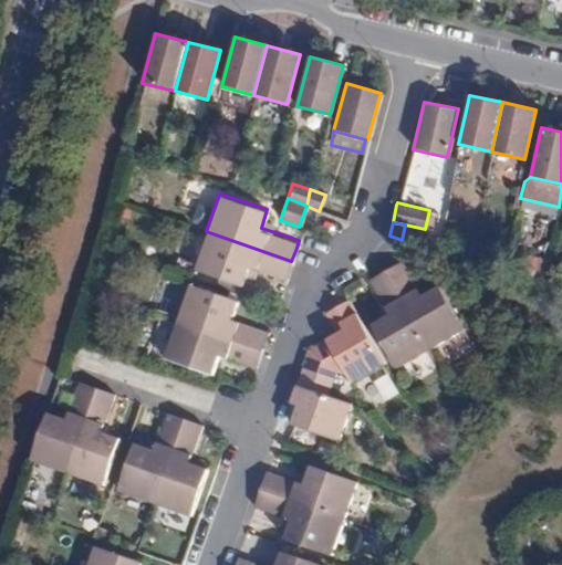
[(422,244),(425,229),(405,225),(402,240),(422,244)]
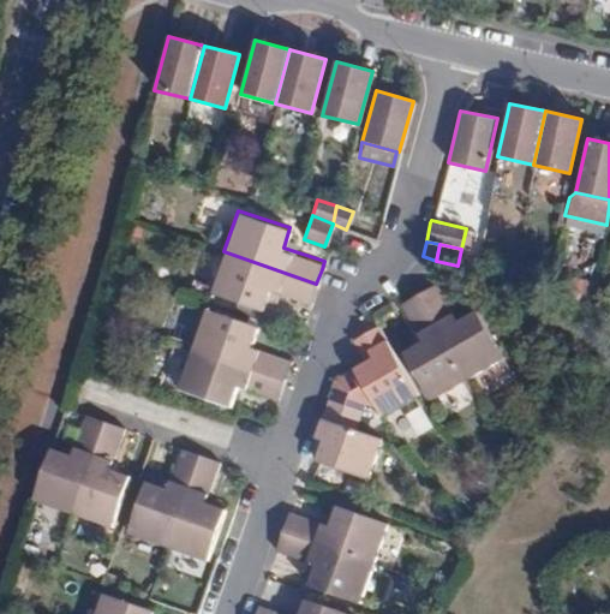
[(316,284),(223,251),(210,288),(263,307),(270,287),(311,300),(314,291),(316,284)]
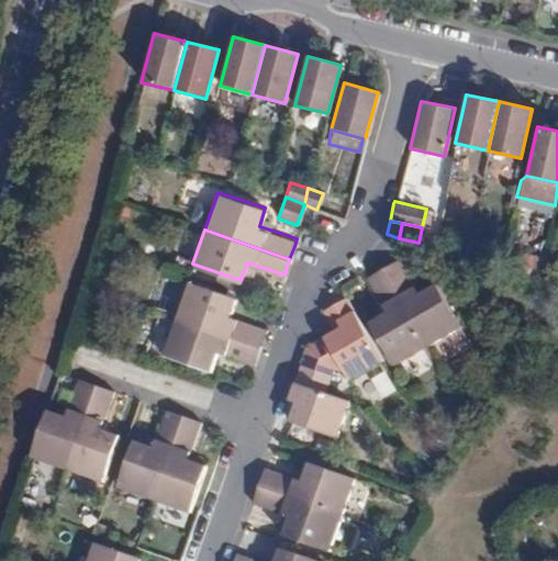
[(458,325),(448,307),(435,284),(417,293),(399,258),(388,265),(381,268),(425,345),(458,325)]
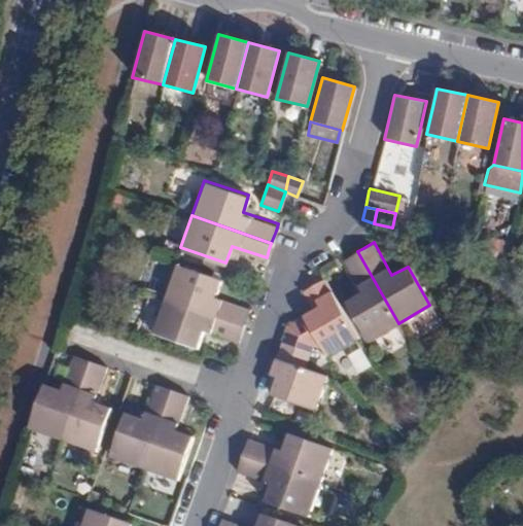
[(369,341),(398,323),(357,251),(351,255),(344,259),(362,293),(346,303),(369,341)]
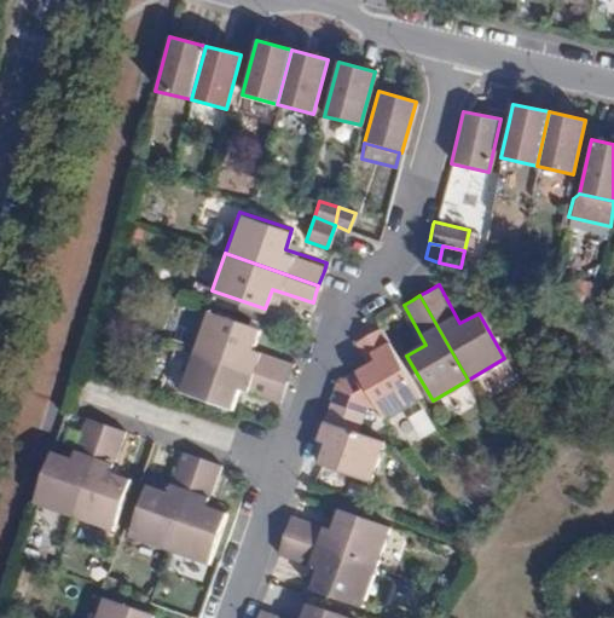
[(207,307),(191,351),(284,383),(290,368),(291,362),(253,347),(259,325),(207,307)]
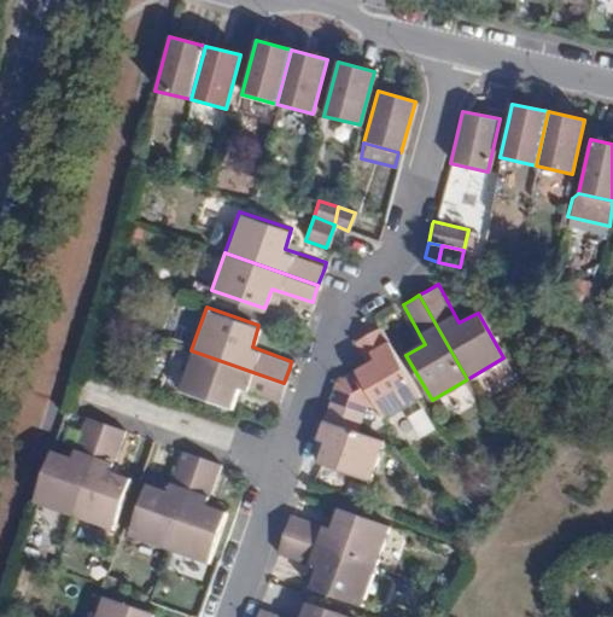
[(368,353),(386,341),(379,327),(362,337),(368,353)]
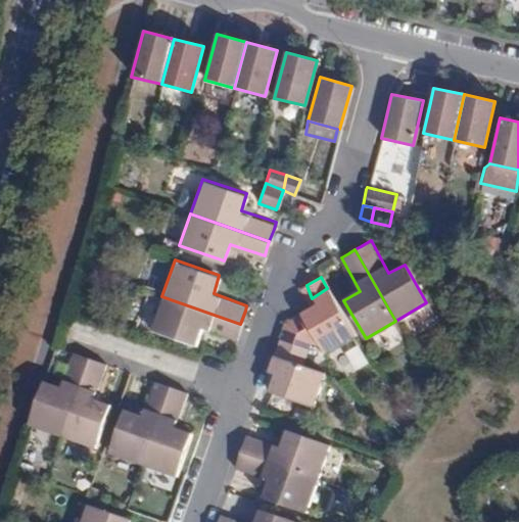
[(325,352),(355,335),(327,288),(312,298),(317,306),(304,313),(283,325),(278,340),(307,350),(317,343),(325,352)]
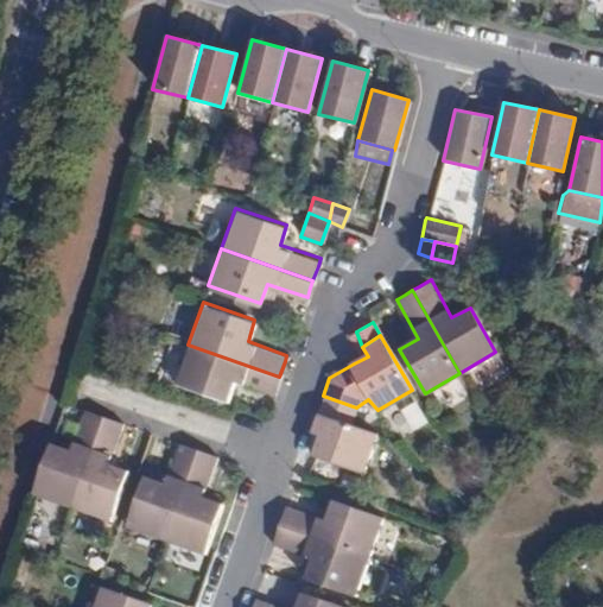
[(279,377),(188,345),(175,381),(227,399),(234,378),(273,392),(277,384),(279,377)]
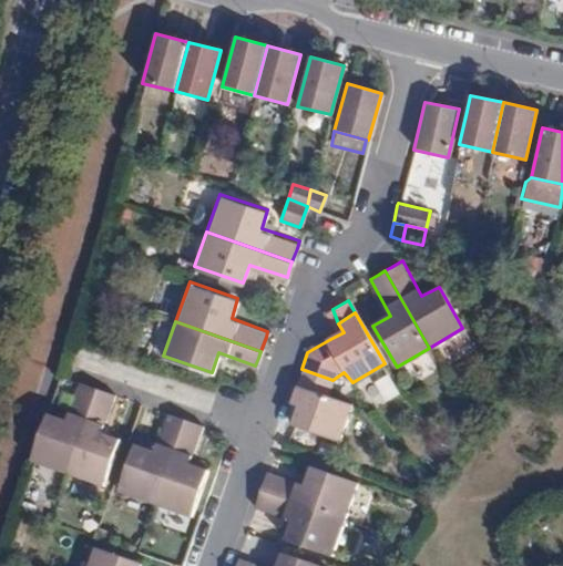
[(298,407),(293,423),(344,439),(355,405),(327,397),(333,380),(302,369),(296,384),(289,404),(298,407)]
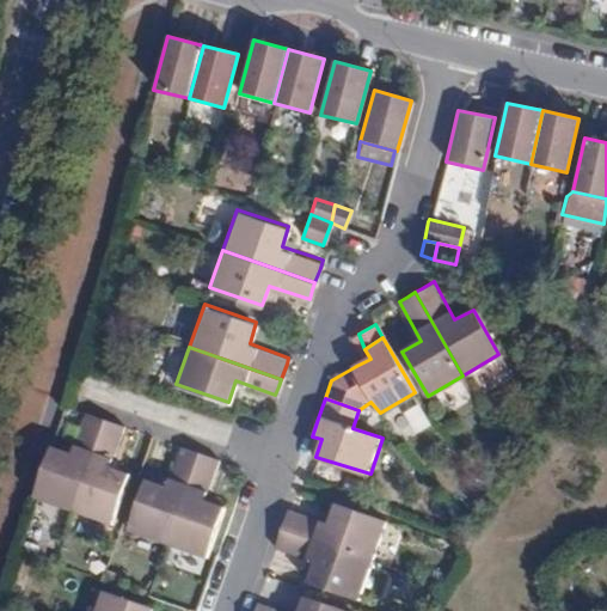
[(50,445),(31,498),(71,511),(103,420),(92,415),(84,413),(71,452),(50,445)]
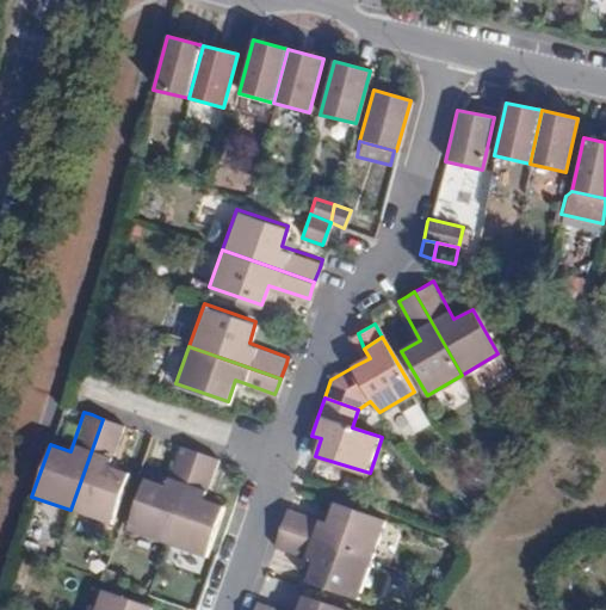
[(103,419),(70,510),(111,525),(129,473),(109,464),(122,426),(110,421),(103,419)]
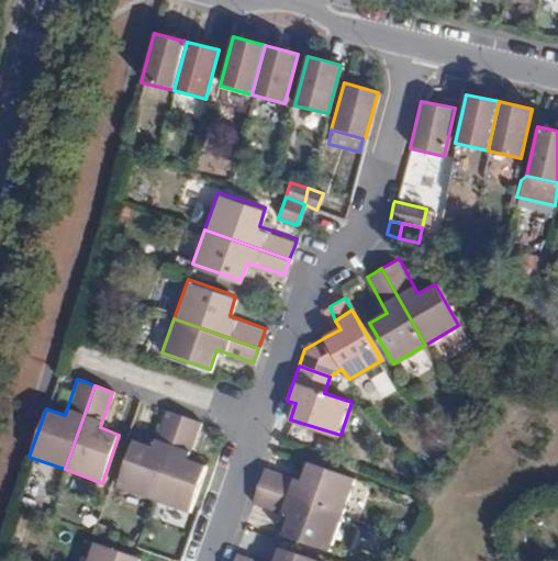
[(118,485),(153,498),(181,413),(174,410),(166,408),(154,446),(133,439),(118,485)]
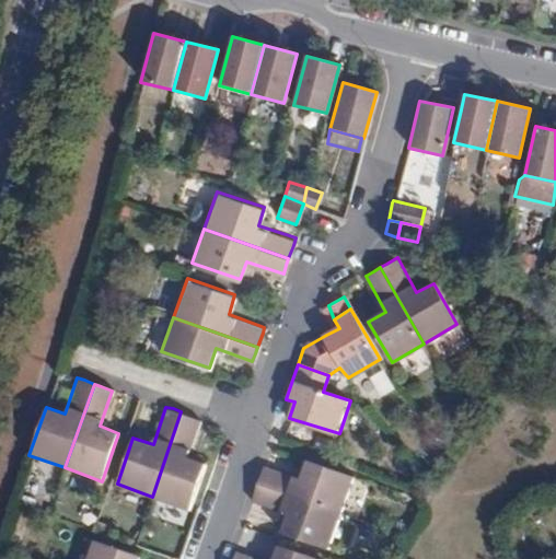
[(186,456),(198,419),(187,414),(181,411),(152,497),(187,509),(205,463),(186,456)]
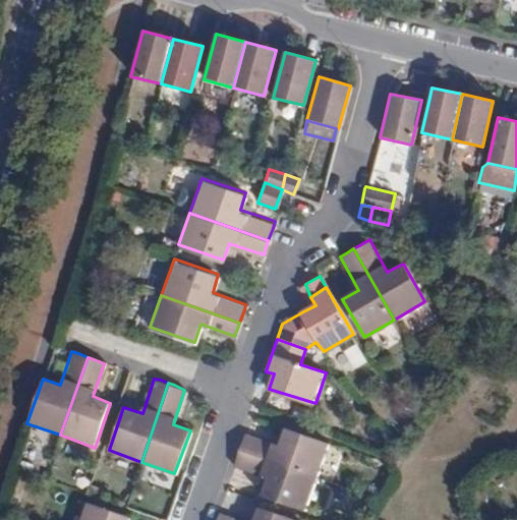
[(238,450),(318,478),(328,449),(284,432),(279,446),(244,432),(241,441),(238,450)]
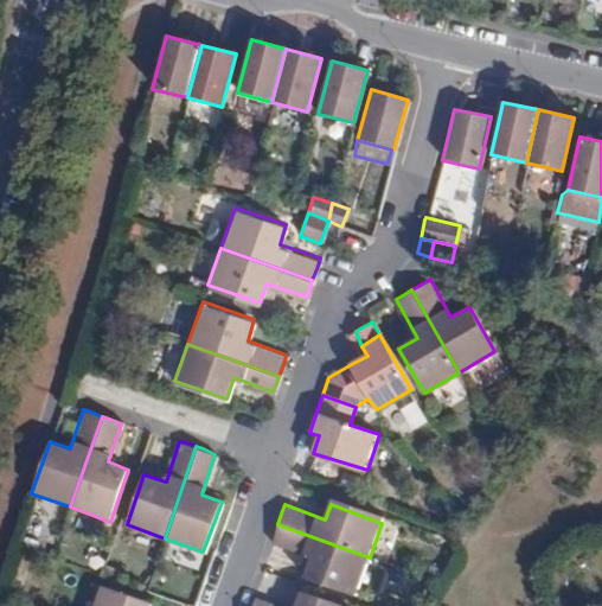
[(274,534),(271,542),(313,555),(305,578),(358,595),(370,557),(277,524),(274,534)]
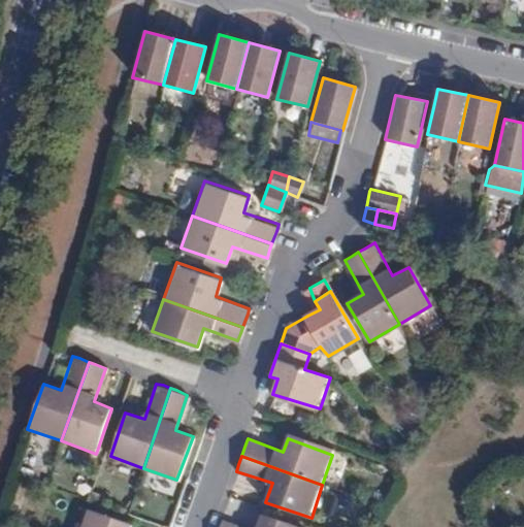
[(89,506),(80,526),(130,526),(131,523),(89,506)]
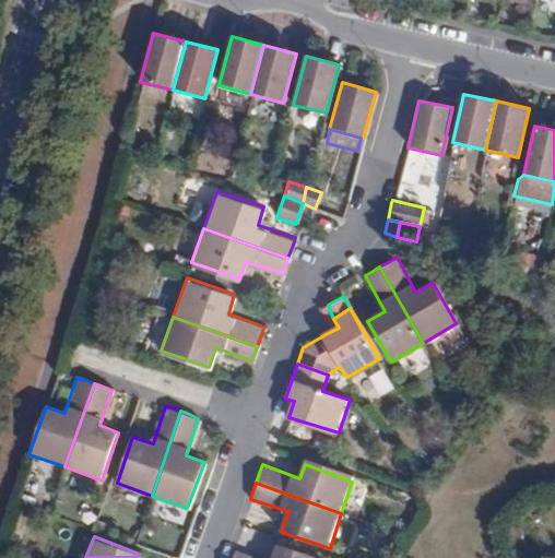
[(228,557),(319,557),(278,543),(272,557),(262,557),(233,547),(229,557),(228,557)]
